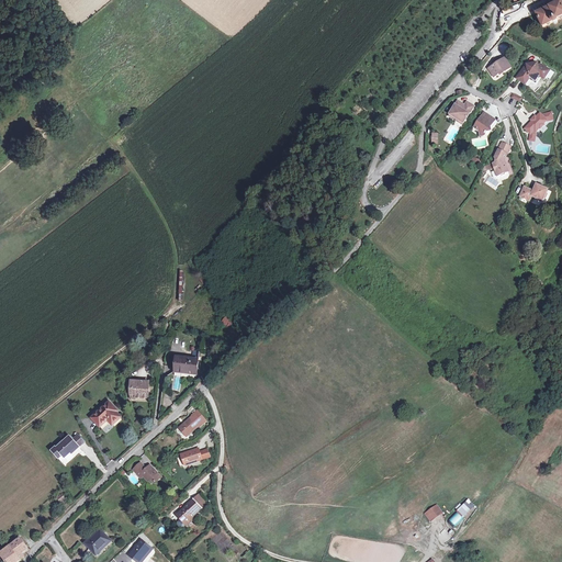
[(561,2),(537,14),(542,27),(552,22),(554,24),(555,24),(557,23),(558,22),(558,20),(561,17),(561,2)]
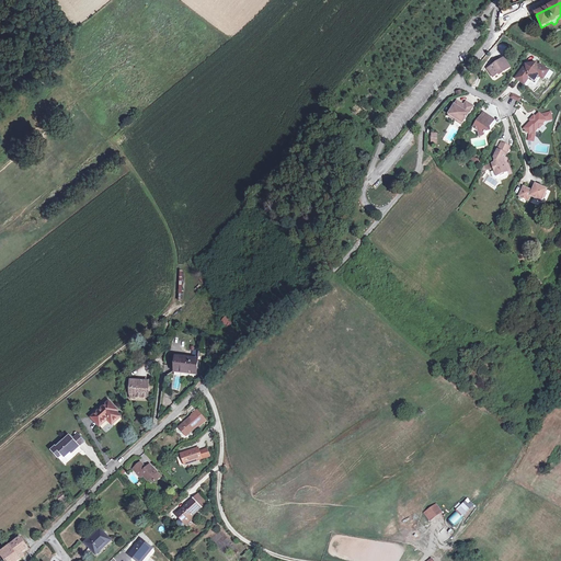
[(503,58),(488,69),(493,77),(502,71),(503,72),(510,67),(503,58)]
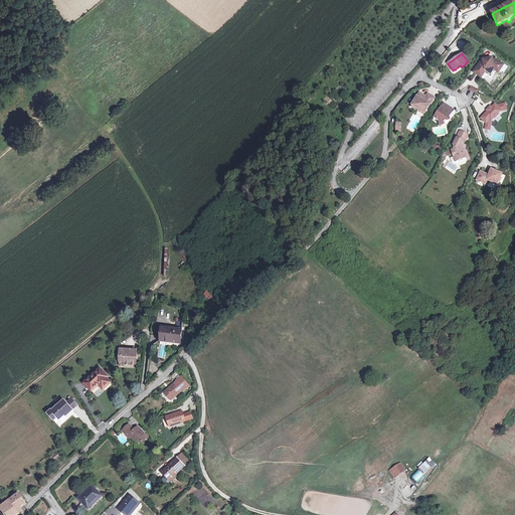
[(481,62),(474,71),(479,75),(484,70),(485,71),(488,70),(488,72),(492,71),(492,70),(495,69),(496,68),(498,70),(500,67),(501,68),(504,65),(496,59),(493,59),(492,58),(490,58),(486,59),(484,59),(484,61),(481,62)]
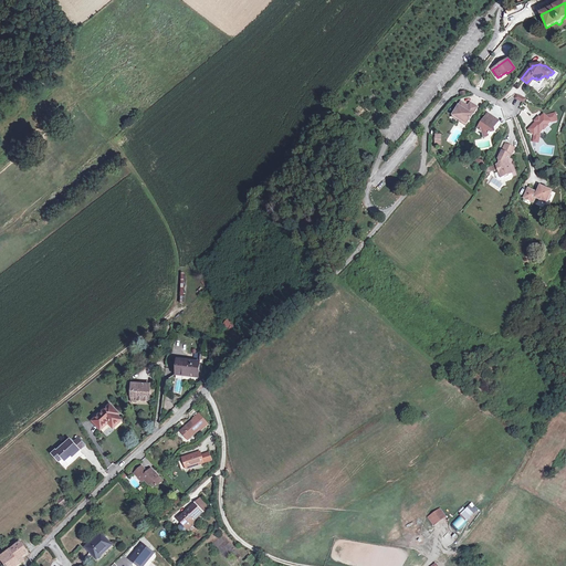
[(461,102),(453,115),(467,124),(478,107),(471,103),(469,106),(467,109),(464,107),(465,105),(461,102)]
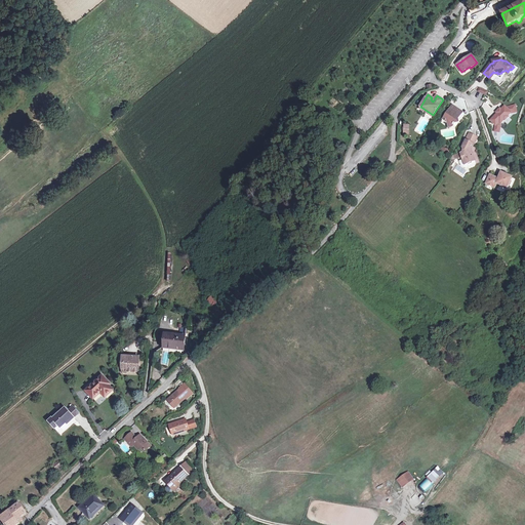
[(462,112),(452,105),(443,119),(448,123),(448,128),(451,127),(453,125),(454,126),(455,125),(454,124),(456,124),(458,121),(458,119),(462,112)]
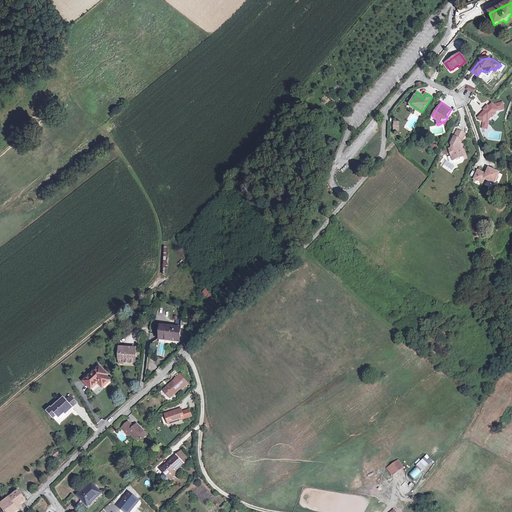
[(487,119),(483,122),(488,123),(488,120),(491,117),(492,118),(495,114),(498,110),(503,110),(502,103),(494,104),(493,105),(492,104),(488,107),(485,110),(482,114),(487,119)]
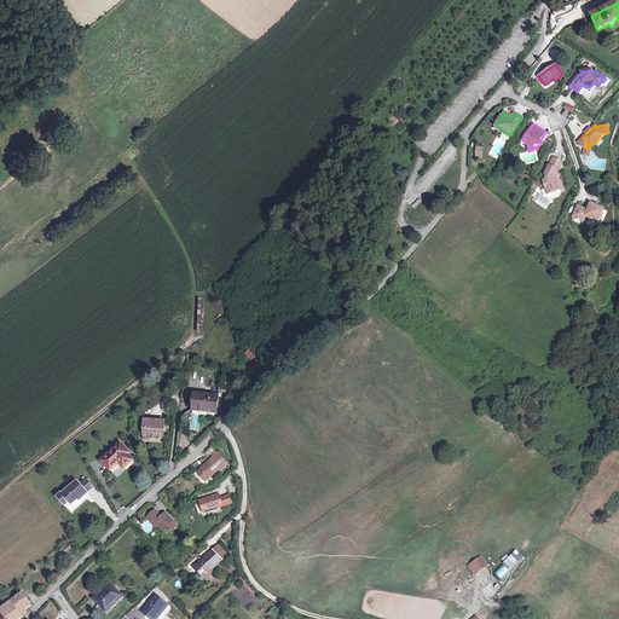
[(509,138),(510,136),(496,126),(493,127),(509,138)]
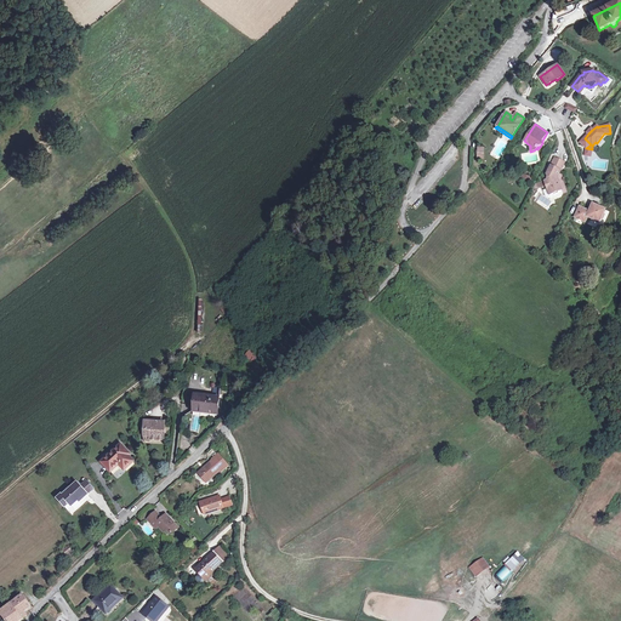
[(564,163),(554,158),(547,175),(550,176),(548,177),(548,178),(548,180),(546,181),(545,181),(550,194),(552,193),(554,195),(558,193),(559,191),(562,191),(558,178),(564,163)]
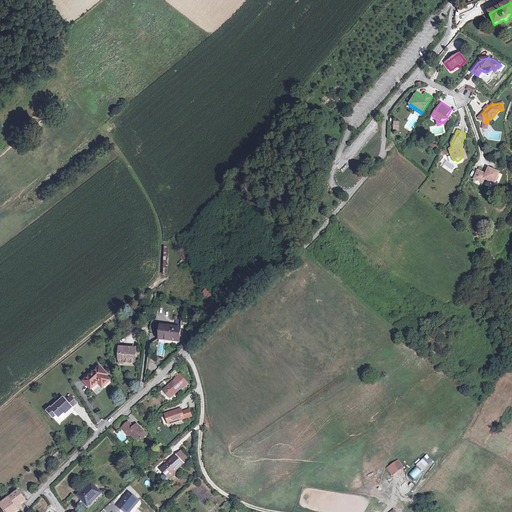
[(478,171),(474,179),(482,183),(484,179),(494,183),(495,182),(497,181),(499,177),(498,175),(499,173),(489,168),(487,172),(486,174),(483,173),(478,171)]
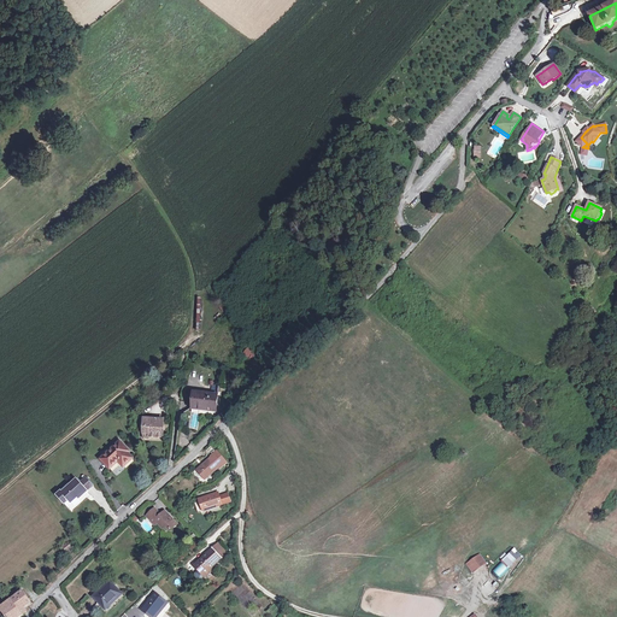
[(245,353),(251,359),(256,354),(250,348),(245,353)]
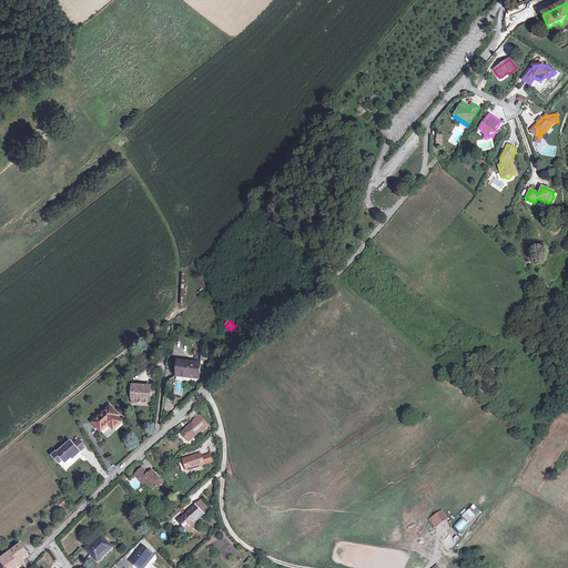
[(179,362),(178,377),(200,378),(201,363),(179,362)]
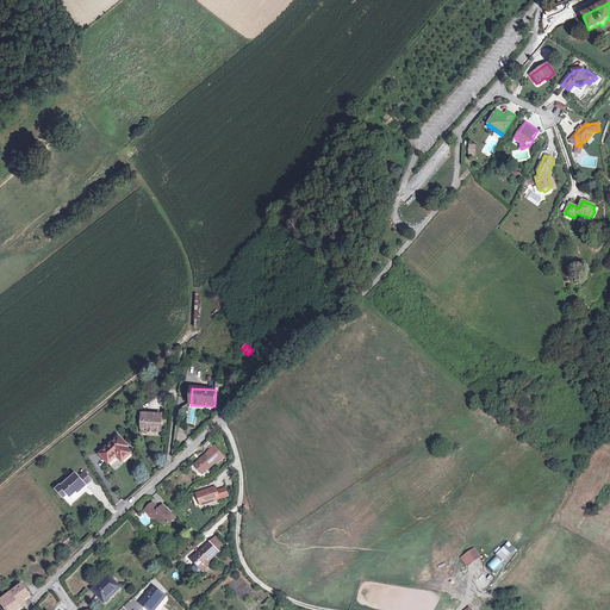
[(161,424),(162,424),(162,415),(157,415),(142,414),(142,429),(148,429),(148,433),(161,433),(161,424)]
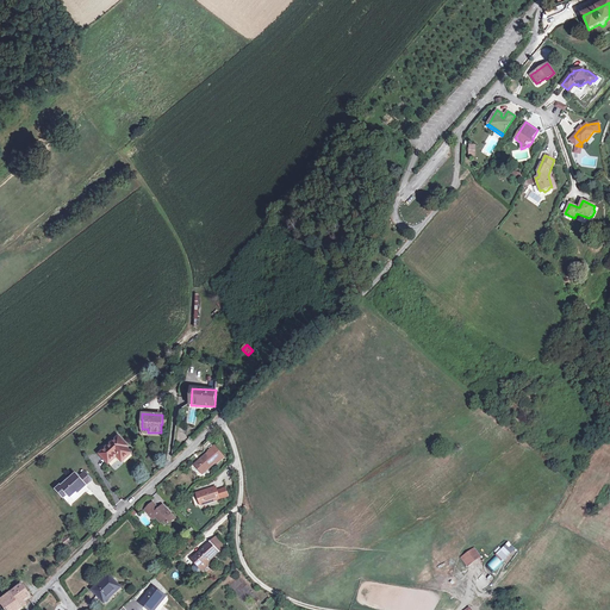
[(126,448),(128,446),(119,437),(100,454),(109,464),(117,456),(122,461),(131,453),(126,448)]
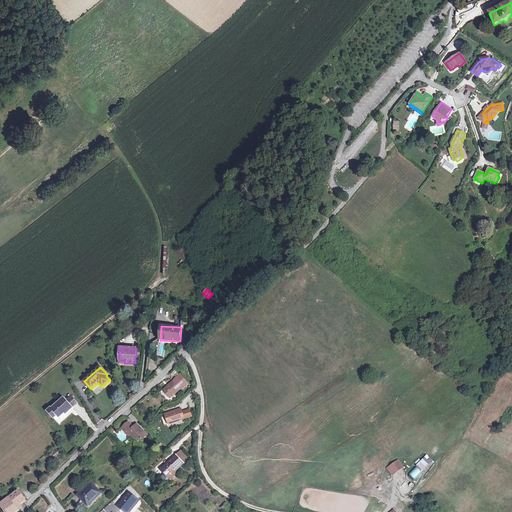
[(163,390),(169,397),(175,392),(176,393),(181,388),(182,389),(185,386),(183,383),(186,381),(180,374),(177,377),(178,378),(175,381),(175,380),(163,390)]
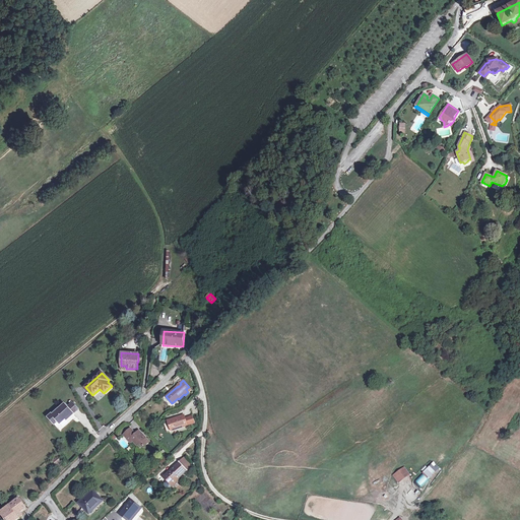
[(64,404),(59,409),(52,416),(51,415),(48,418),(54,425),(57,421),(59,425),(64,419),(72,413),(67,407),(64,404)]
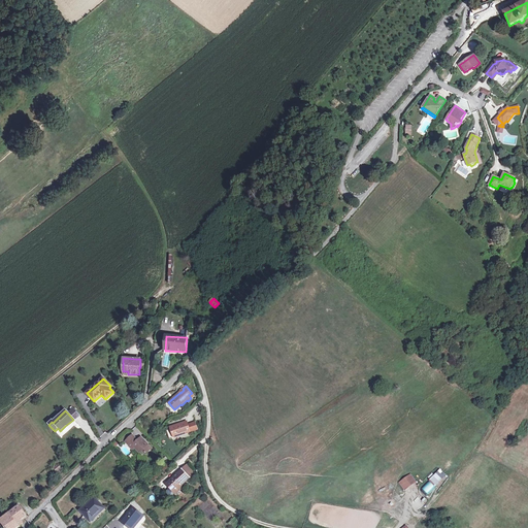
[(73,420),(65,426),(67,428),(78,418),(72,410),(68,414),(73,420)]
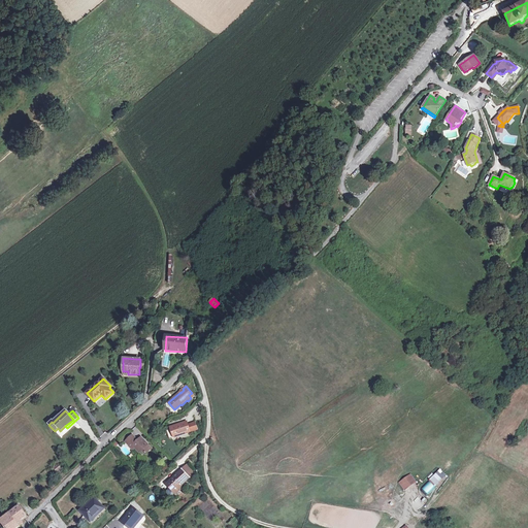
[(170,427),(174,437),(191,432),(188,424),(187,421),(170,427)]
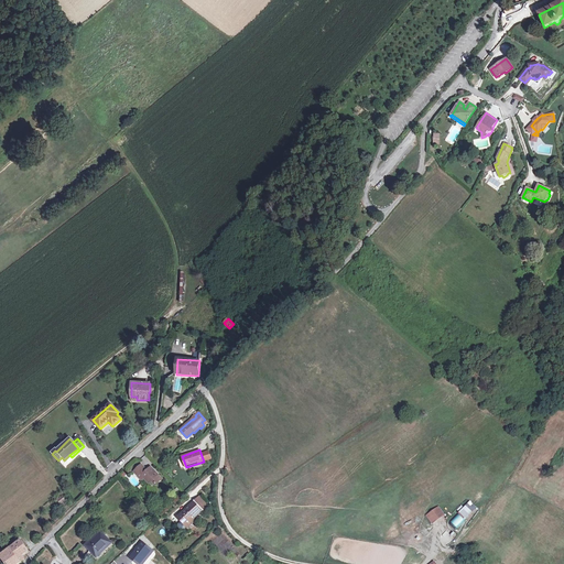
[(208,451),(201,453),(204,462),(212,458),(208,451)]
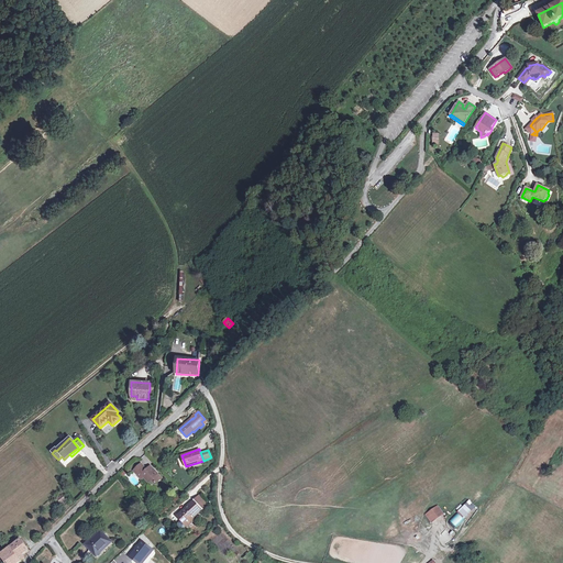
[(148,482),(152,479),(155,484),(162,478),(151,466),(147,470),(141,464),(134,471),(140,477),(139,477),(141,479),(144,476),(148,482)]
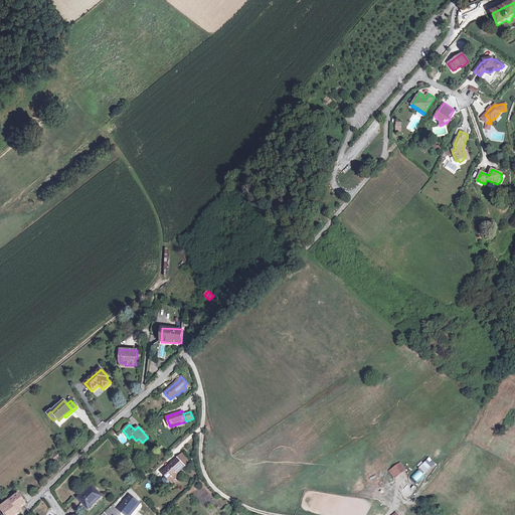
[(177,458),(185,466),(185,467),(190,462),(181,453),(177,458)]
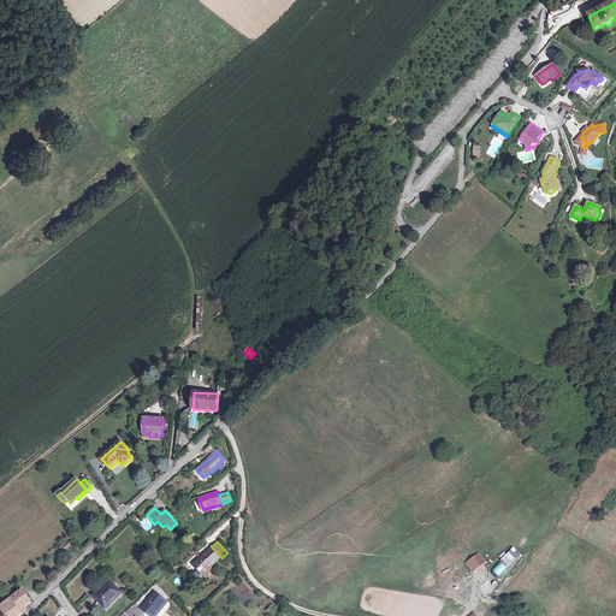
[(513,546),(499,560),(508,567),(520,555),(513,546)]
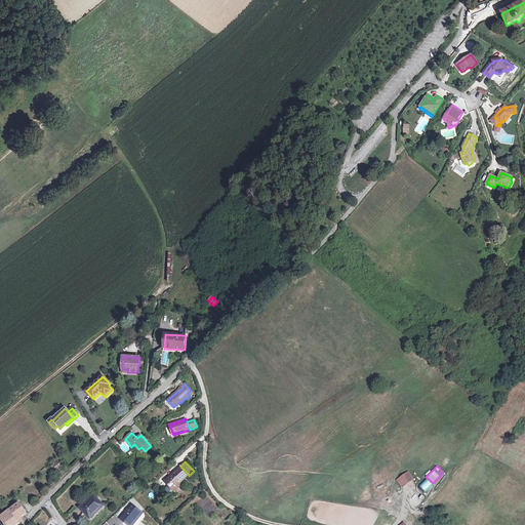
[(172,490),(179,483),(189,475),(180,467),(165,482),(168,485),(165,488),(165,490),(167,492),(170,493),(172,490)]
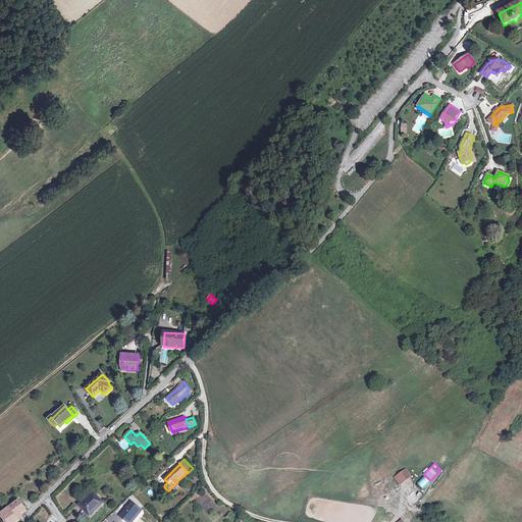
[(406,470),(396,477),(400,484),(411,476),(406,470)]
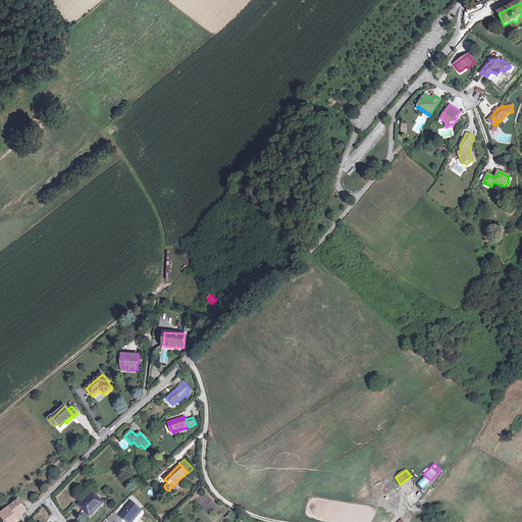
[(424,476),(416,482),(422,489),(429,482),(424,476)]
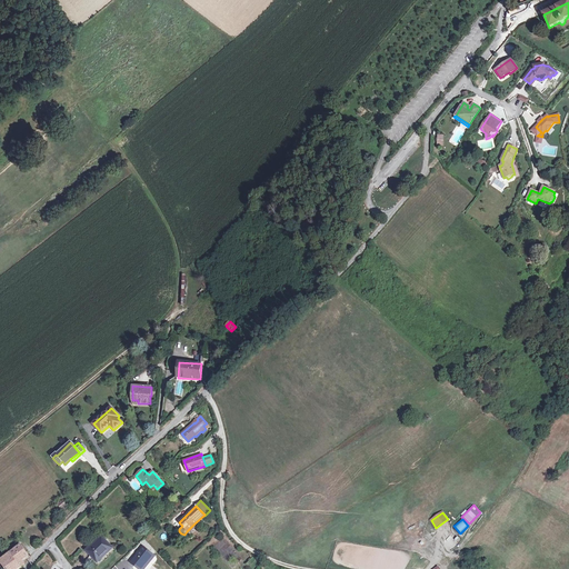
[(195,523),(187,531),(189,533),(197,526),(195,523)]
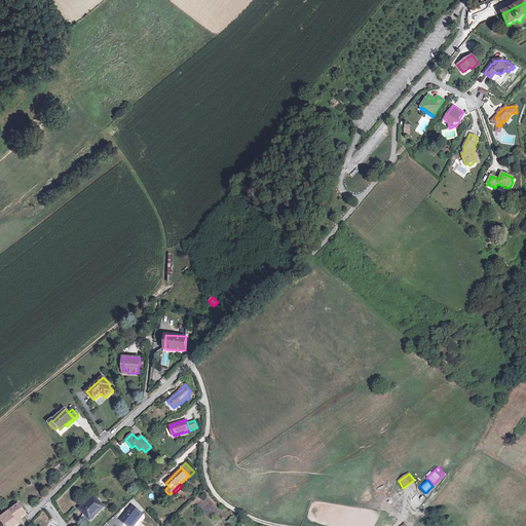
[(90,519),(103,506),(94,496),(80,509),(90,519)]
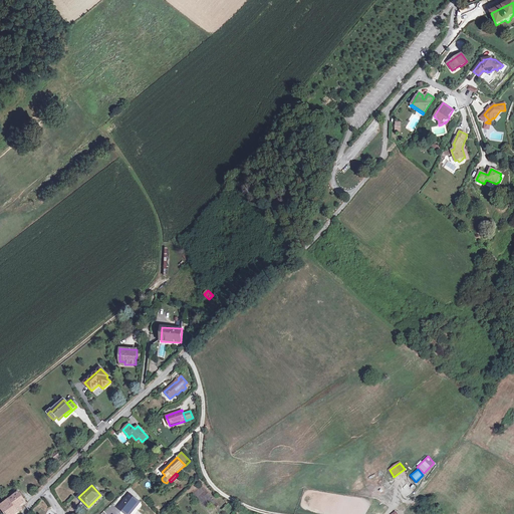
[(18,493),(11,498),(0,506),(5,513),(16,513),(21,510),(22,509),(20,506),(25,502),(18,493)]
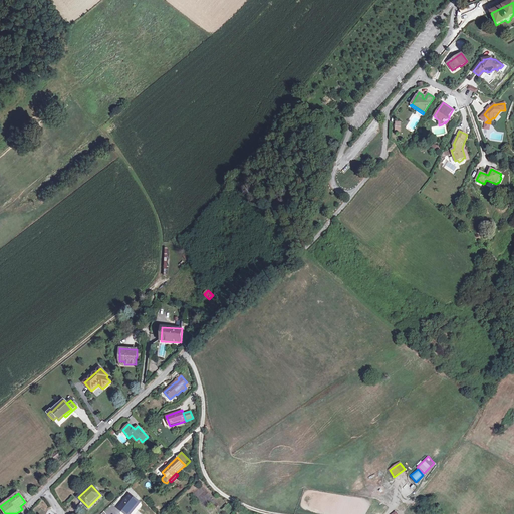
[(118,508),(124,513),(127,513),(133,508),(139,501),(130,494),(118,508)]
